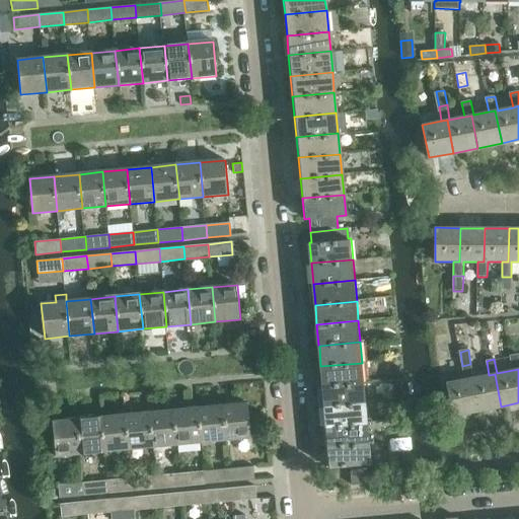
[(362,363),(320,366),(322,386),(364,382),(362,363)]
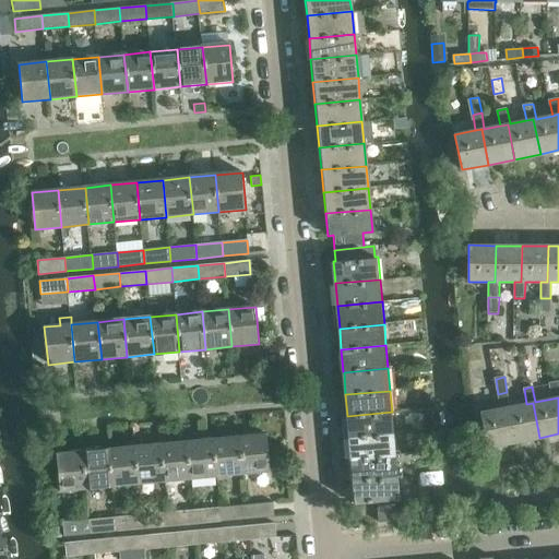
[(514,442),(539,438),(533,403),(526,404),(510,407),(507,392),(498,394),(501,408),(507,407),(514,442)]
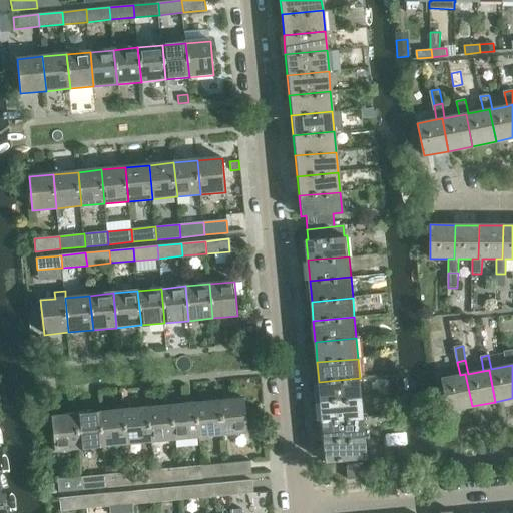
[(465,374),(460,375),(441,379),(447,411),(472,406),(465,374)]
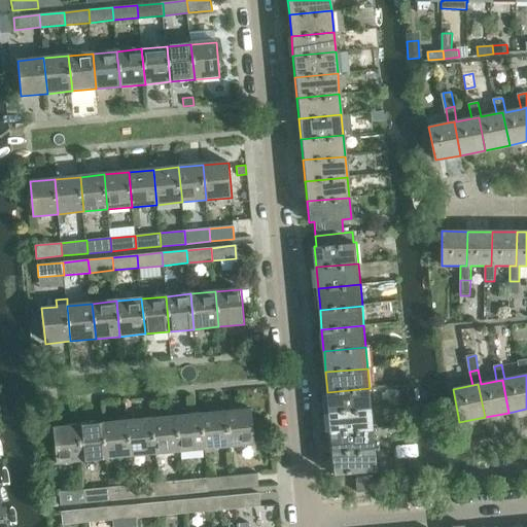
[(329,413),(372,409),(370,388),(327,392),(329,413)]
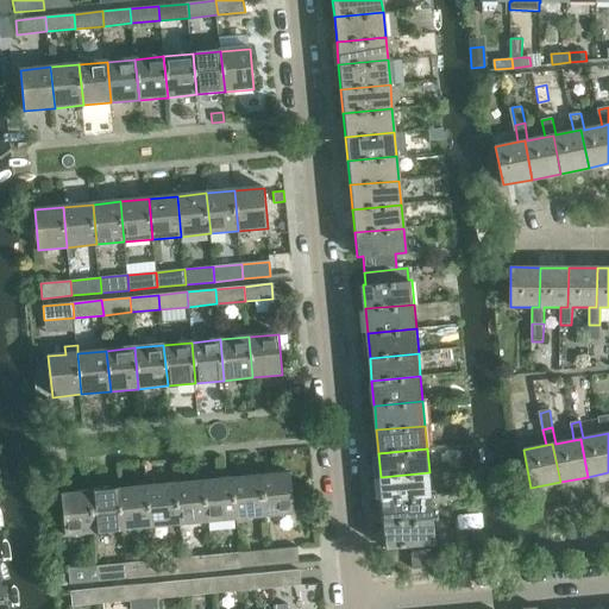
[(383,500),(432,495),(429,472),(381,477),(383,500)]
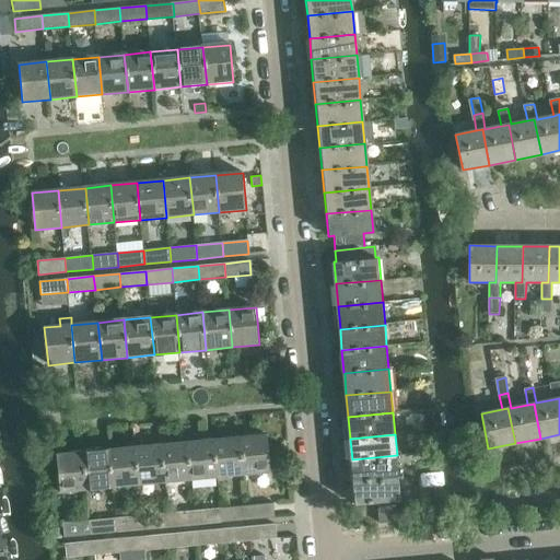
[(241,439),(245,476),(271,473),(268,435),(241,439)]
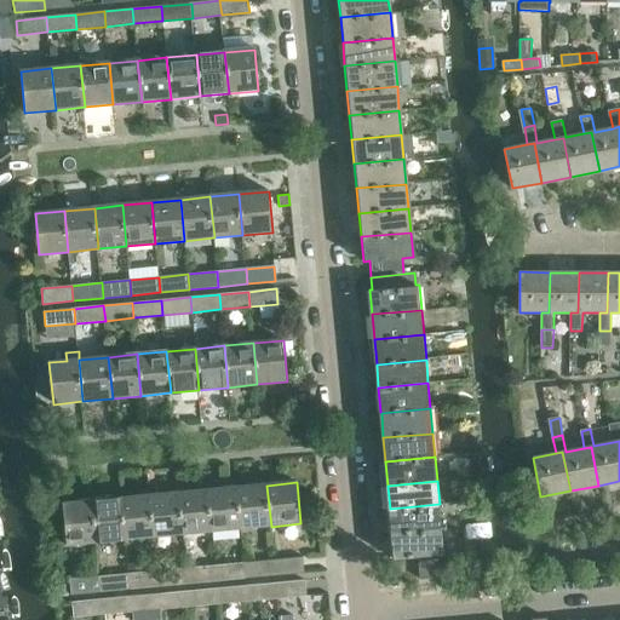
[(267,486),(237,488),(241,529),(271,527),(267,486)]
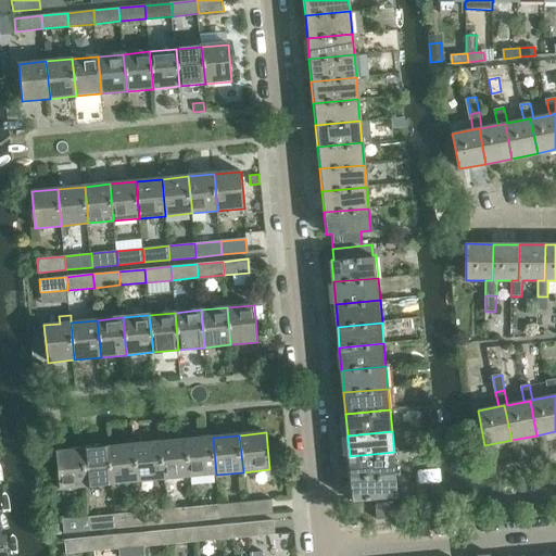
[(188,440),(191,477),(216,475),(213,438),(188,440)]
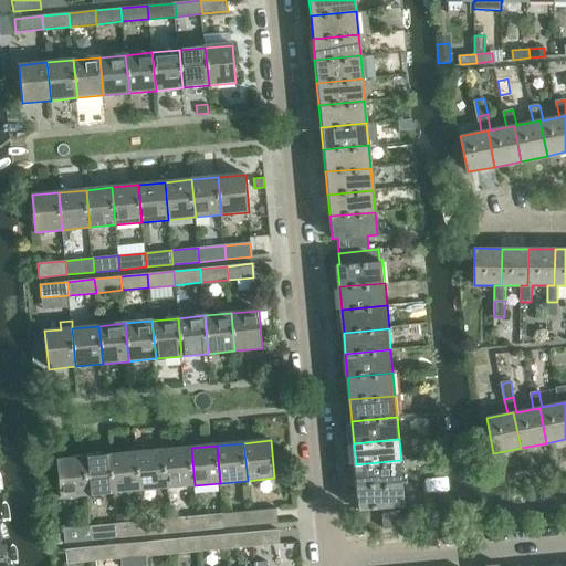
[(165,451),(168,488),(195,485),(191,448),(165,451)]
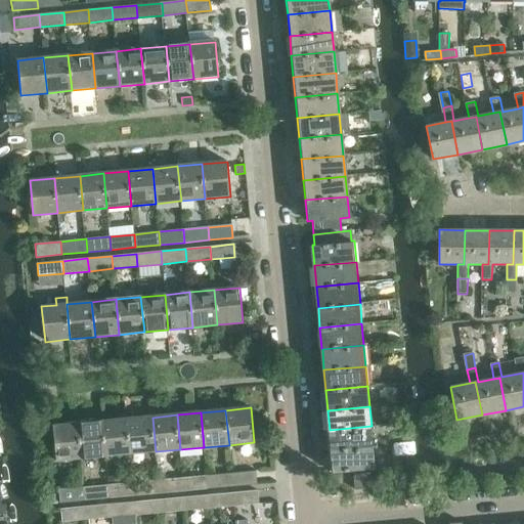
[(128,420),(131,454),(156,451),(153,418),(128,420)]
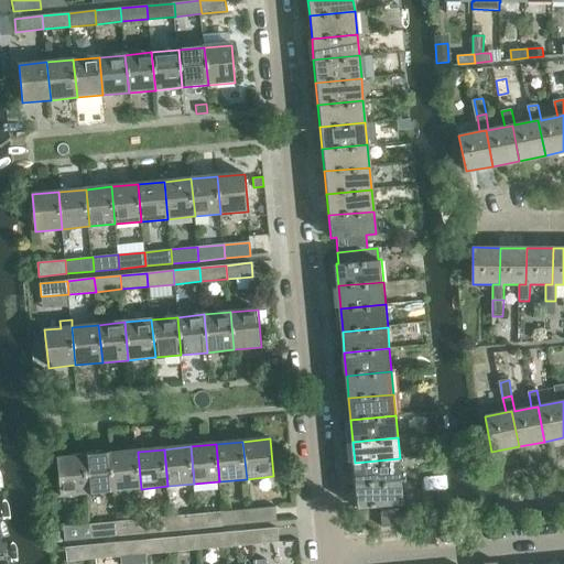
[(115,491),(141,489),(138,452),(111,454),(115,491)]
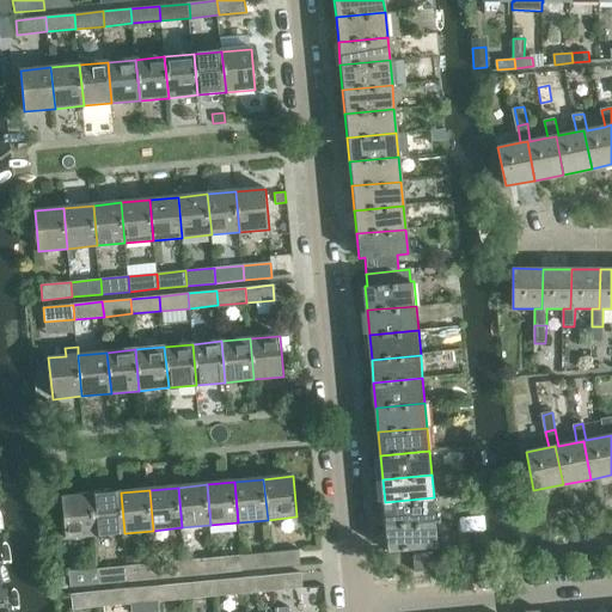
[(92,496),(96,536),(124,533),(121,493),(92,496)]
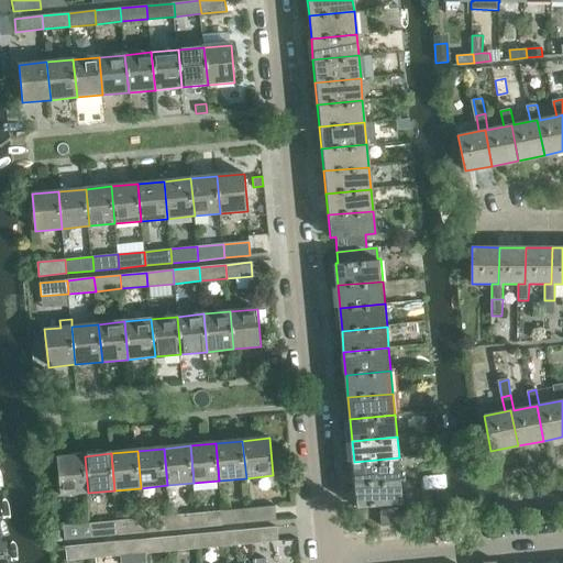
[(88,493),(85,456),(57,459),(62,496),(88,493)]
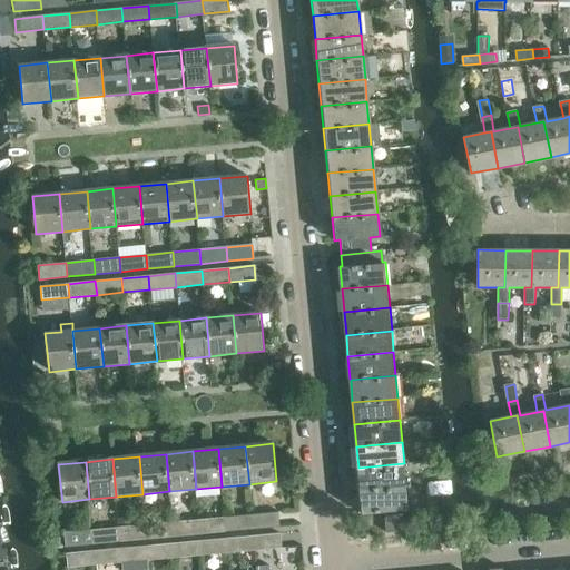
[(359,468),(361,490),(361,491),(406,487),(404,463),(359,468)]
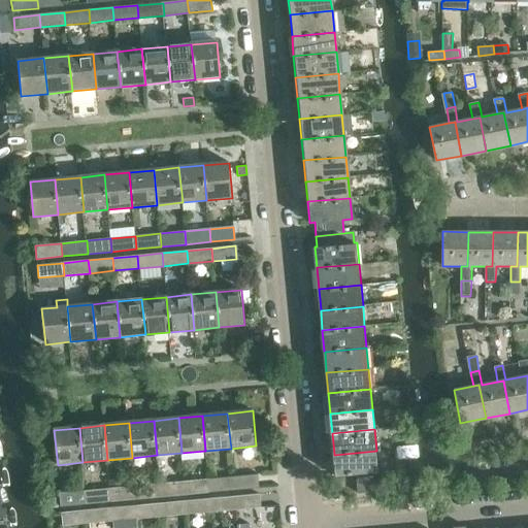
[(376,451),(334,455),(336,475),(378,471),(376,451)]
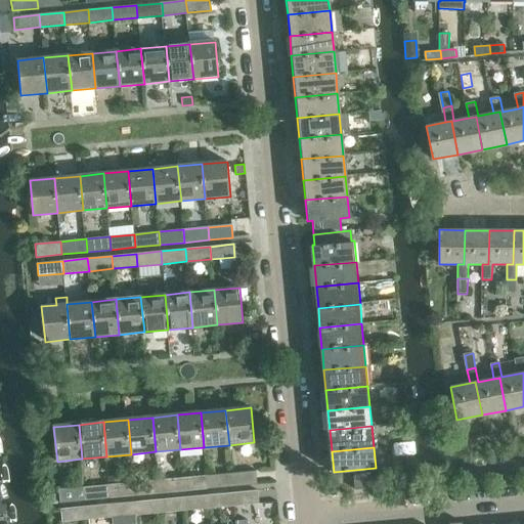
[(231,473),(233,486),(257,484),(255,471),(231,473)]
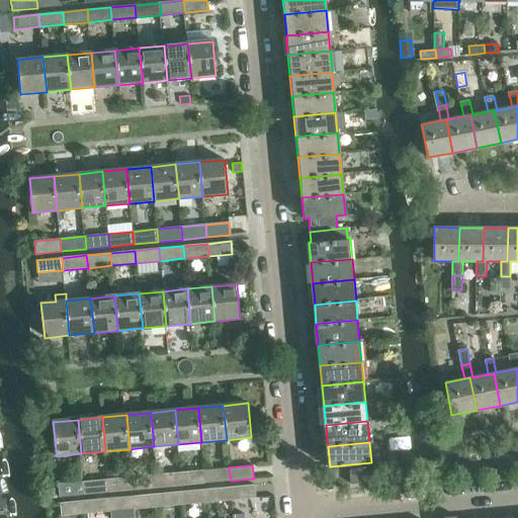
[(351,484),(369,483),(367,466),(350,468),(351,484)]
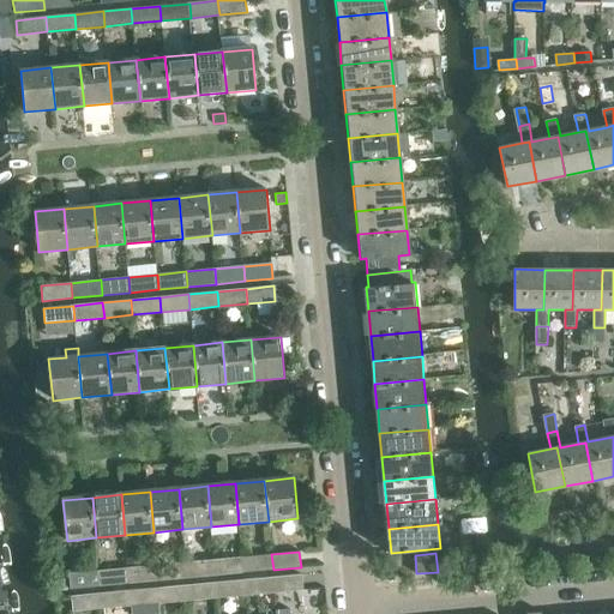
[(242,557),(244,572),(274,570),(271,554),(242,557)]
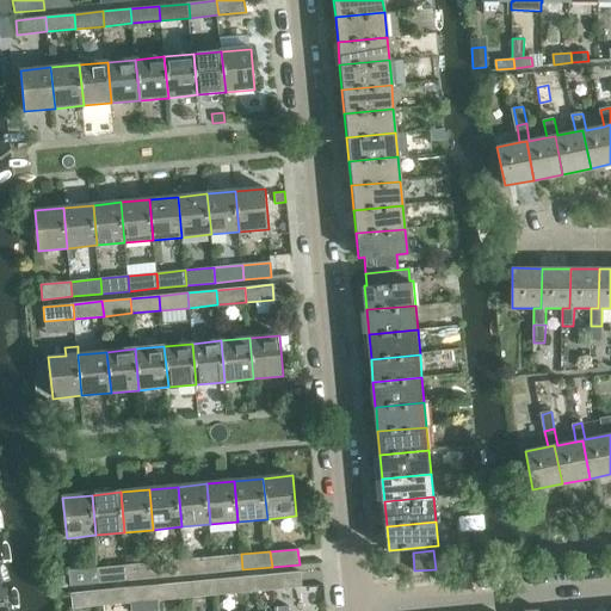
[(214,556),(215,572),(242,569),(241,554),(214,556)]
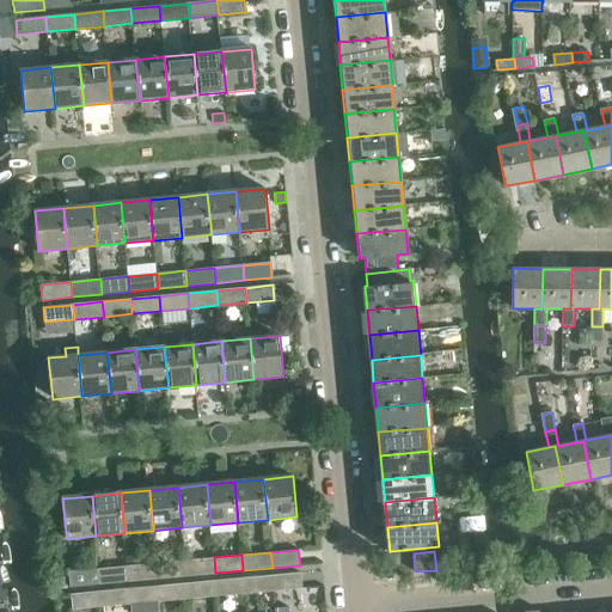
[(185,561),(187,576),(215,573),(214,557),(185,561)]
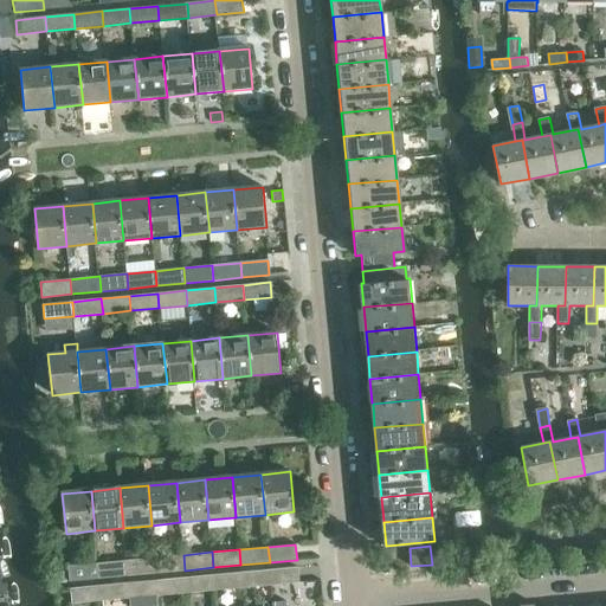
[(155,558),(156,573),(185,571),(184,555),(155,558)]
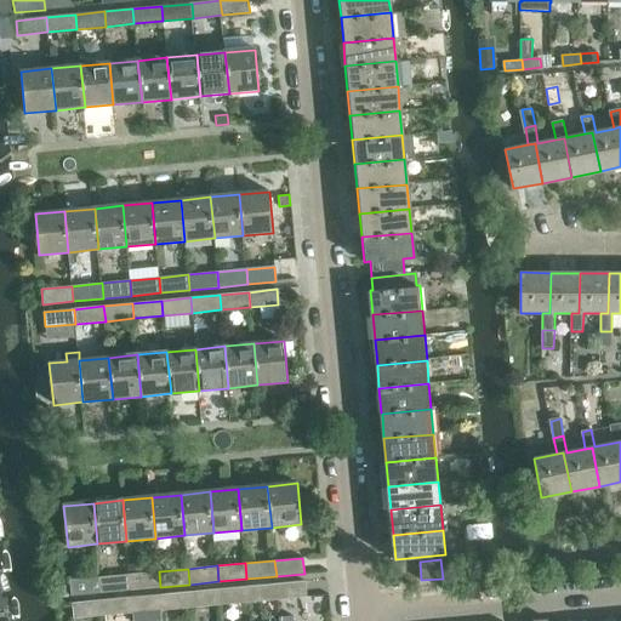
[(130,574),(131,590),(160,587),(159,571),(130,574)]
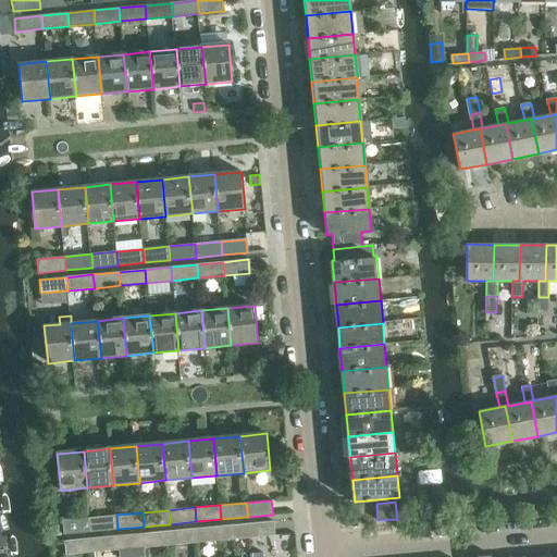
[(90,517),(91,531),(118,529),(116,515),(90,517)]
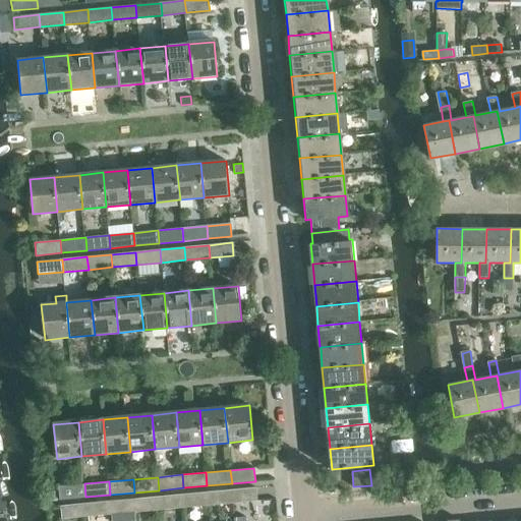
[(85,497),(84,483),(58,486),(59,500),(85,497)]
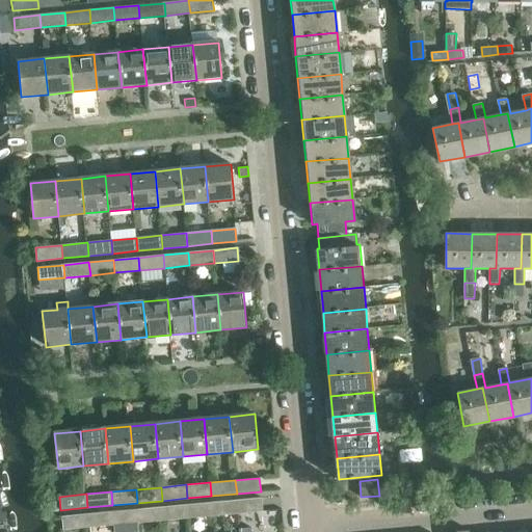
[(237,500),(238,513),(262,510),(261,498),(237,500)]
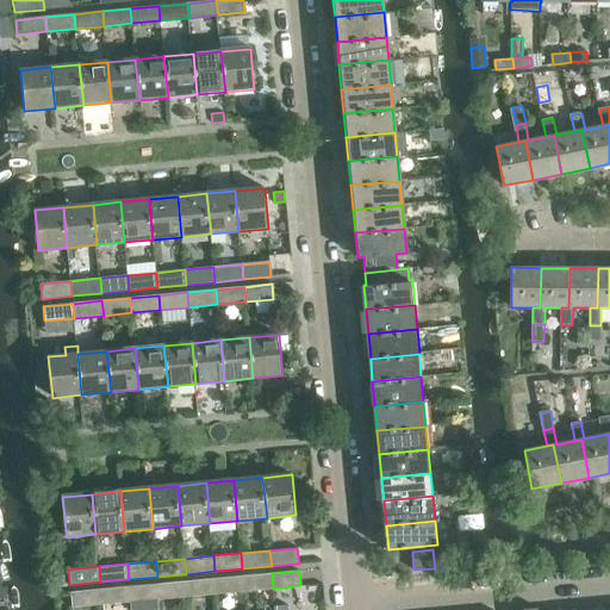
[(243,576),(244,591),(273,589),(272,573),(243,576)]
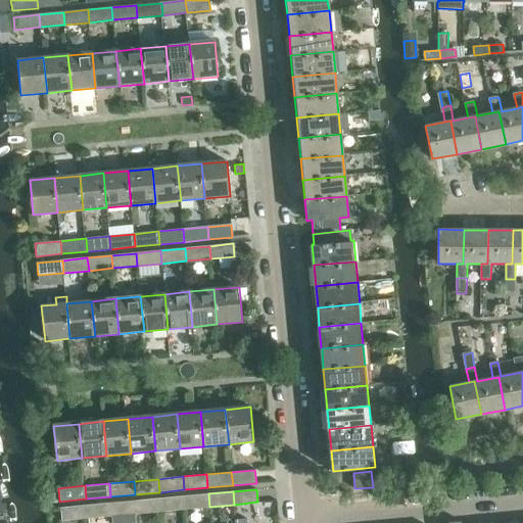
[(58,502),(57,492),(47,493),(48,503),(58,502)]
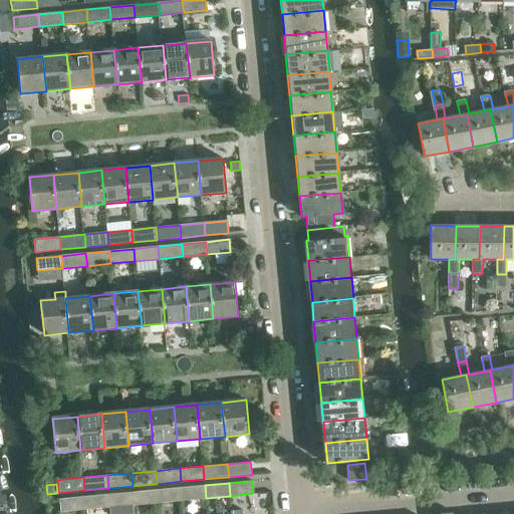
[(182,488),(183,500),(206,498),(205,485),(182,488)]
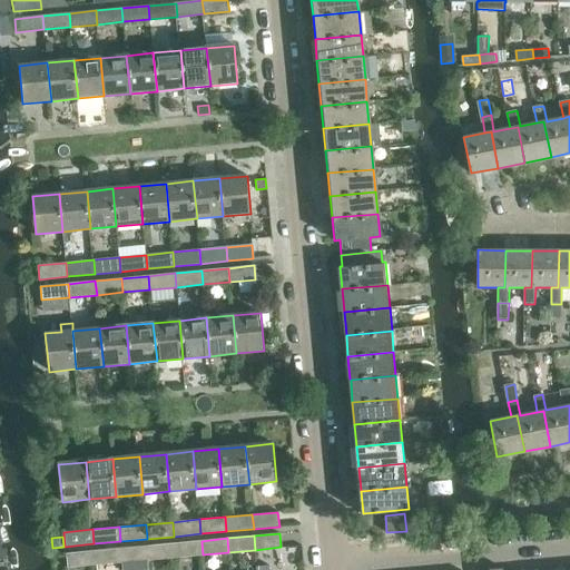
[(175,543),(176,557),(203,554),(202,541),(175,543)]
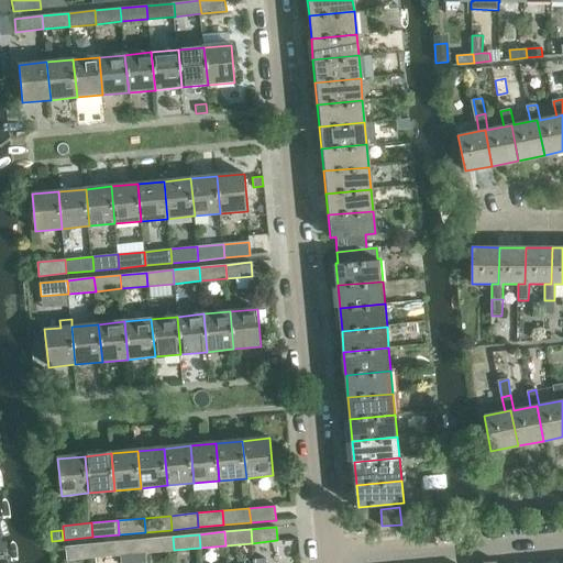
[(146,539),(147,553),(174,550),(173,537),(146,539)]
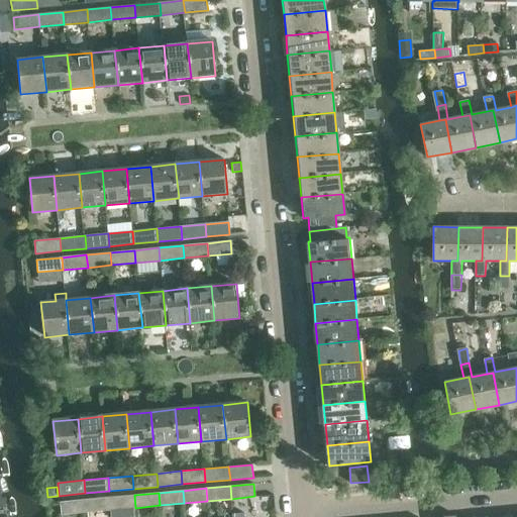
[(109,497),(111,510),(135,508),(134,495),(109,497)]
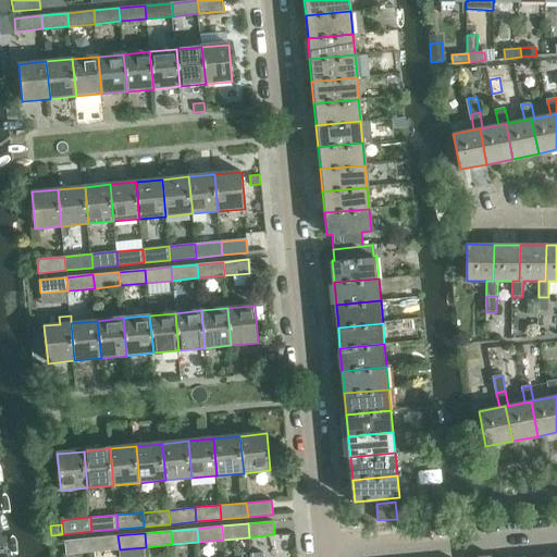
[(91,539),(94,552),(120,549),(118,535),(91,539)]
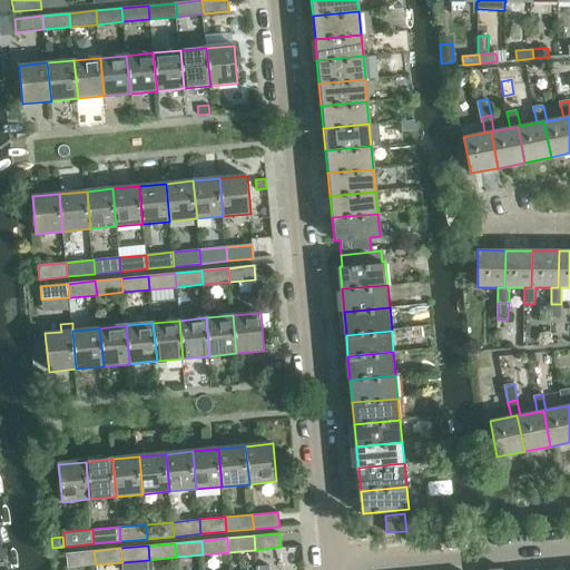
[(96,564),(94,551),(66,553),(67,568),(96,564)]
